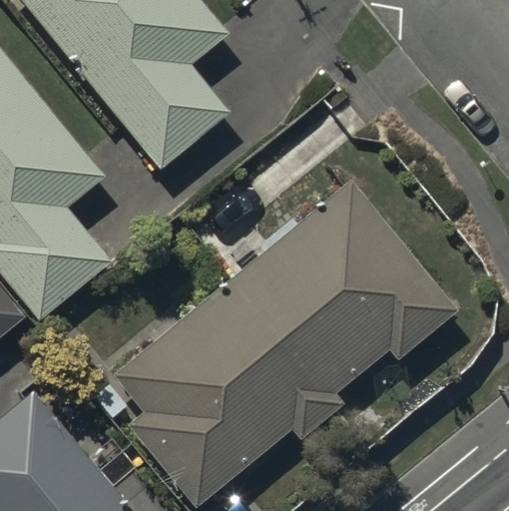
[(230,112),(191,64),(228,34),(199,0),(20,0),(160,169),(230,112)]
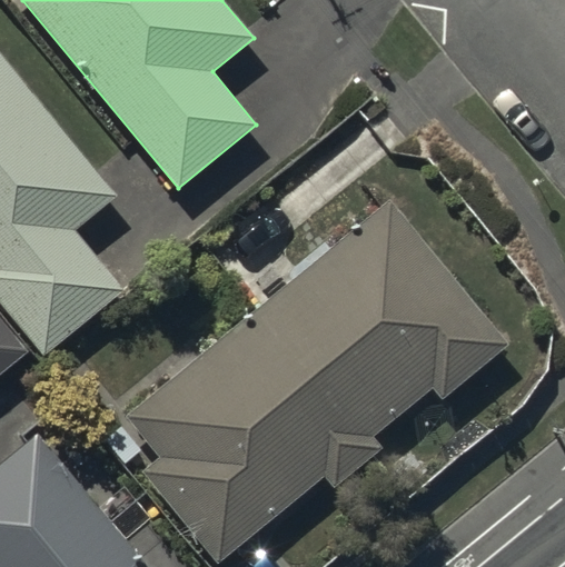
[(0,52),(0,301),(43,356),(125,290),(76,230),(118,197),(0,52)]
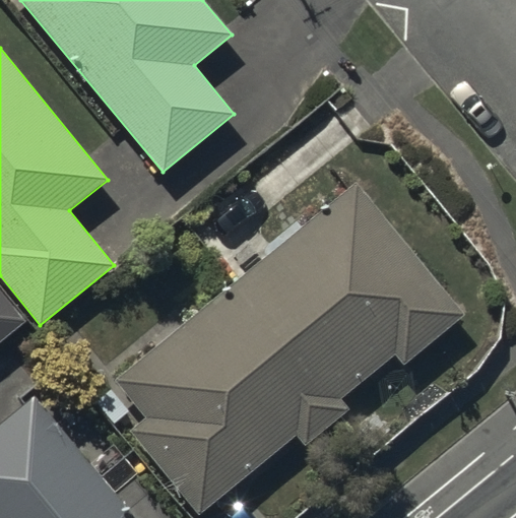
[(355,182),(220,293),(329,426),(350,409),(341,398),(395,353),(404,364),(464,315),(355,182)]
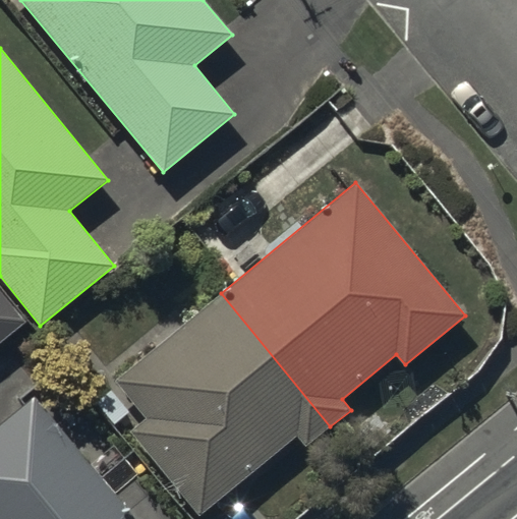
[(0,341),(25,322),(0,290),(0,341)]
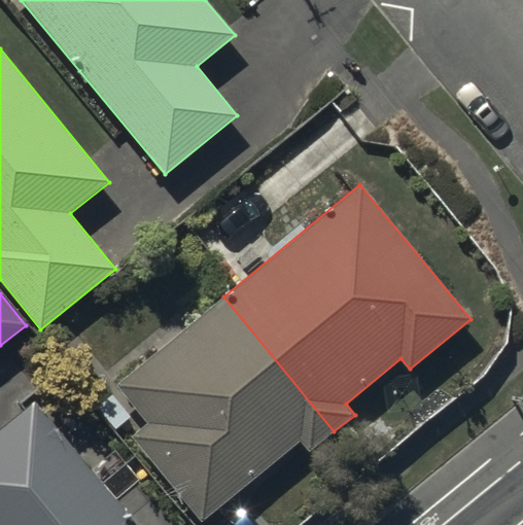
[(223,296),(116,385),(147,423),(131,436),(201,522),(301,442),(309,452),(334,431),(223,296)]
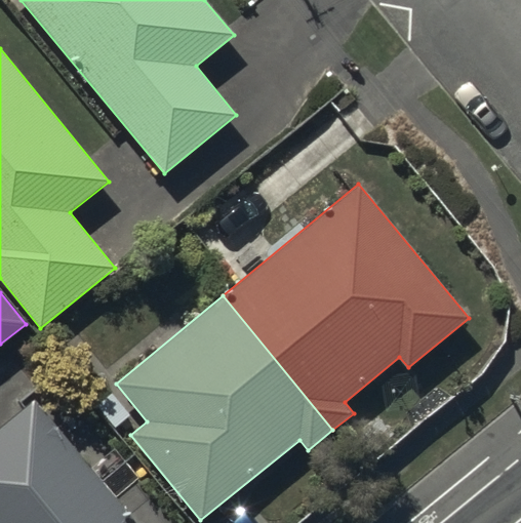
[(134,522),(34,401),(0,428),(0,522),(134,522)]
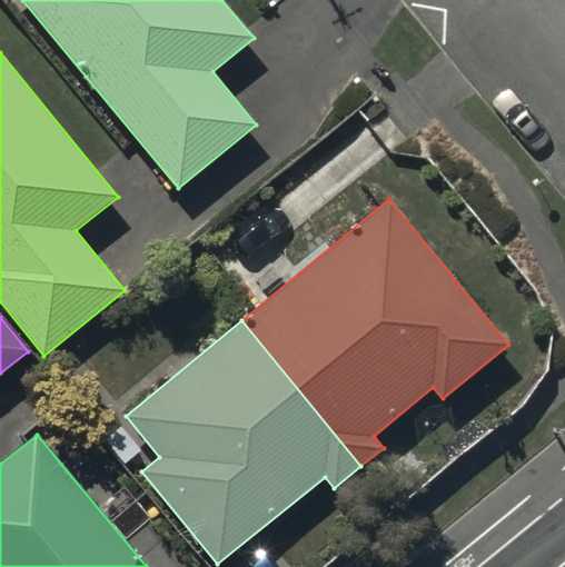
All buildings are outlined.
